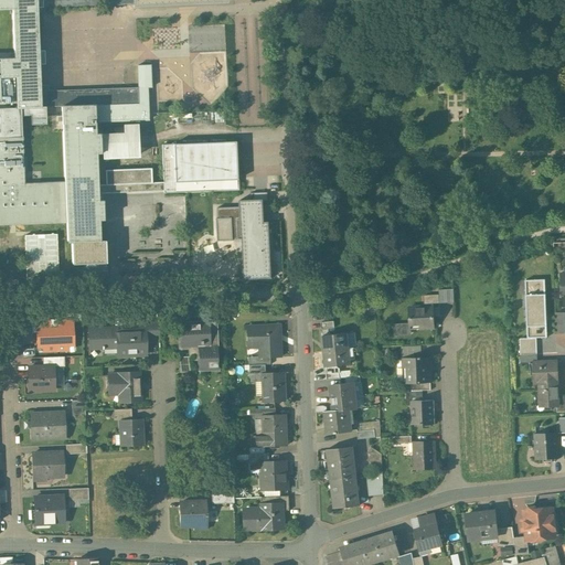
[(0,0),(0,85),(40,84),(39,65),(45,64),(44,51),(38,51),(36,8),(43,8),(42,0),(0,0)]
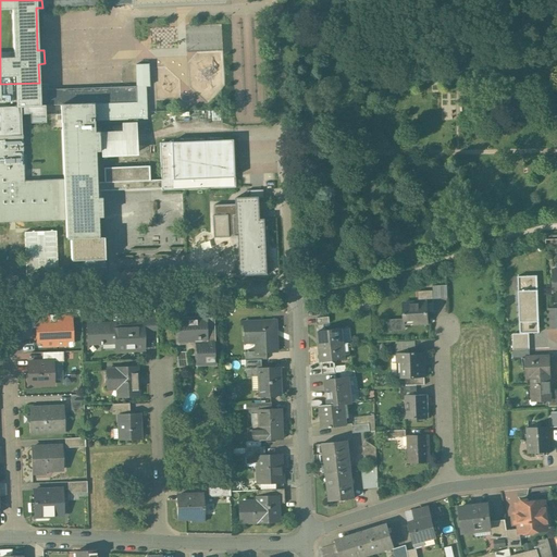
[(148,64),(135,65),(136,86),(145,86),(149,86),(148,64)]
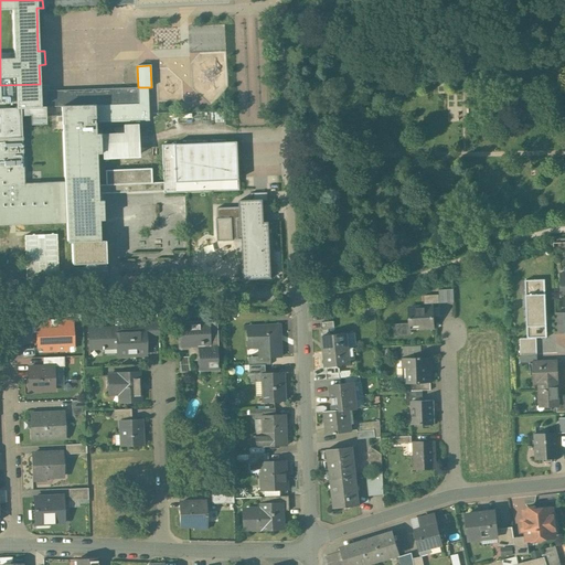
[(65,183),(23,184),(21,108),(40,107),(40,84),(0,85),(0,224),(67,223),(67,242),(72,242),(99,241),(98,220),(103,220),(103,201),(98,201),(96,153),(100,153),(99,135),(95,135),(95,123),(149,120),(147,87),(138,87),(139,104),(62,107),(65,183)]
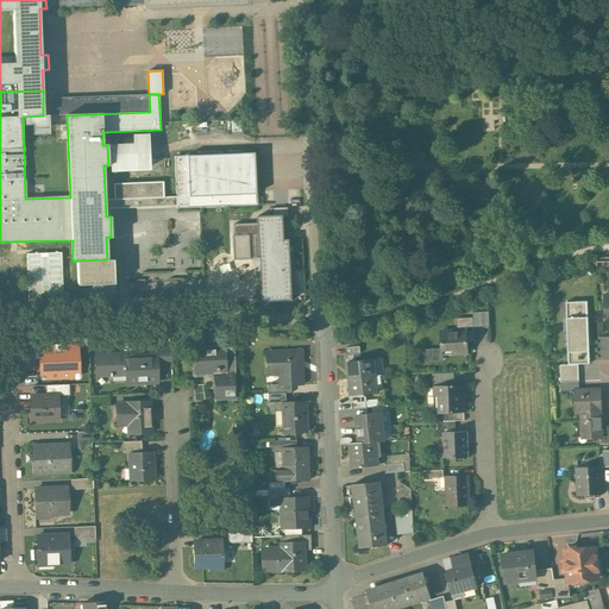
[(148,137),(123,138),(123,146),(111,148),(112,169),(149,168),(148,137)]
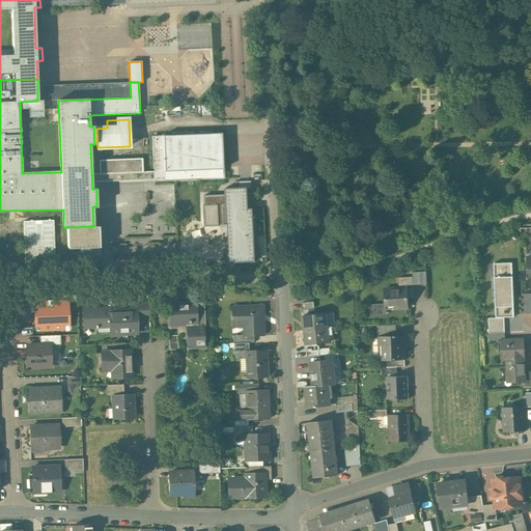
[(223,134),(152,137),(155,182),(225,178),(223,134)]
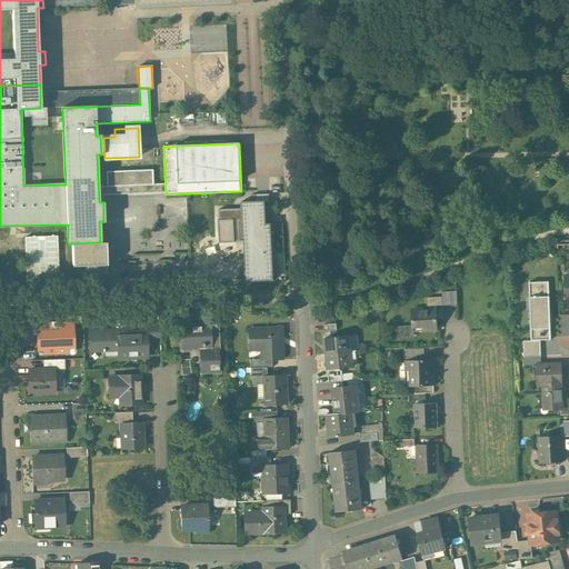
[(152,170),(106,172),(107,187),(153,185),(152,170)]
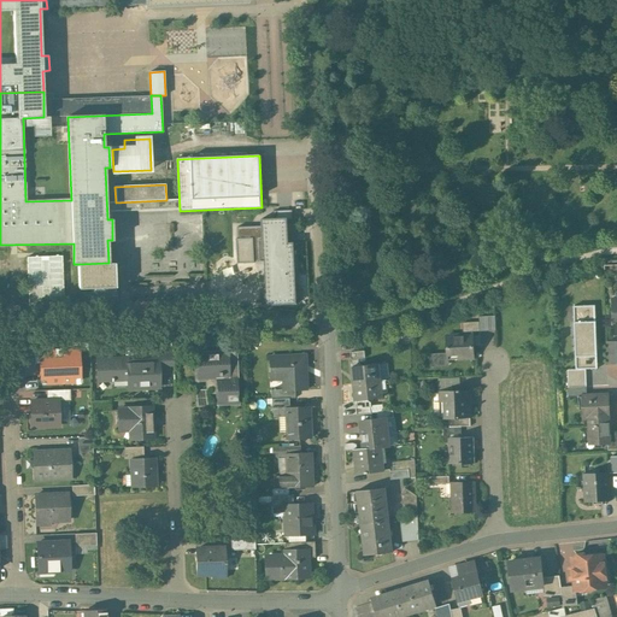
[(292,210),(274,211),(274,219),(287,218),(287,221),(293,219),(292,210)]
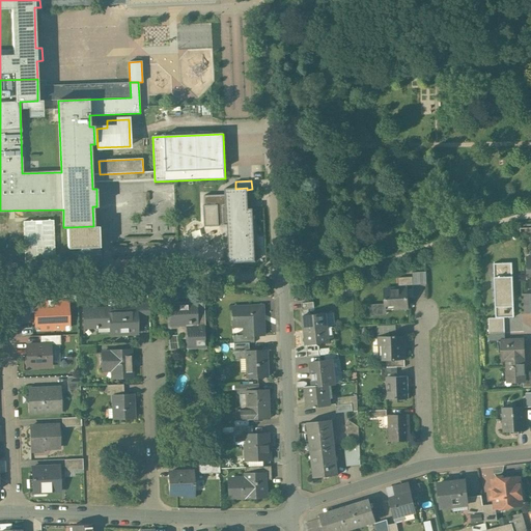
[(235,189),(225,189),(226,194),(203,195),(205,224),(226,223),(228,260),(254,259),(252,210),(248,210),(247,190),(247,188),(235,189)]
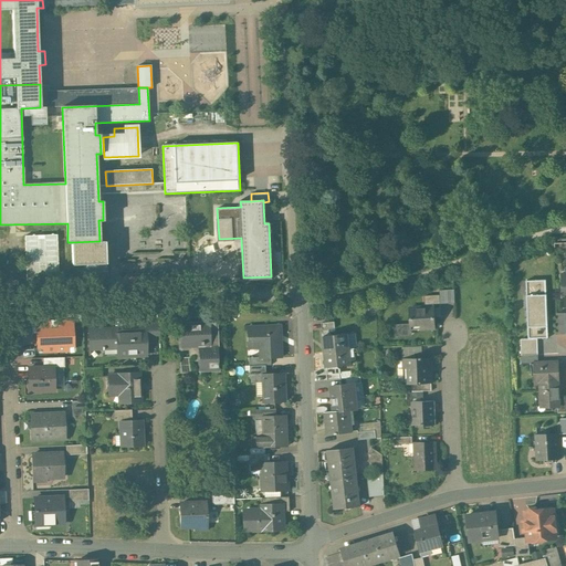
[(59,275),(59,233),(25,233),(25,275),(59,275)]
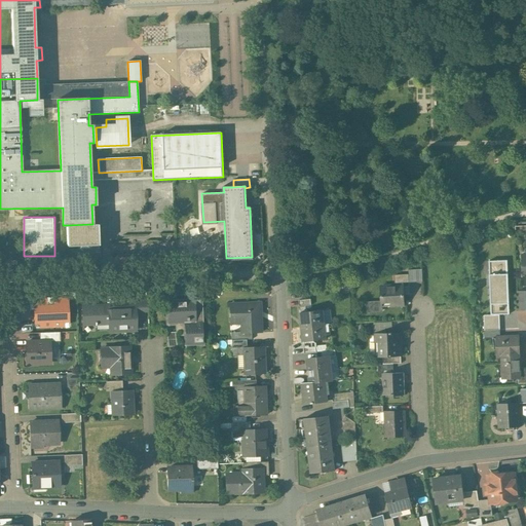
[(92,224),(67,225),(67,247),(99,246),(98,224),(92,224)]
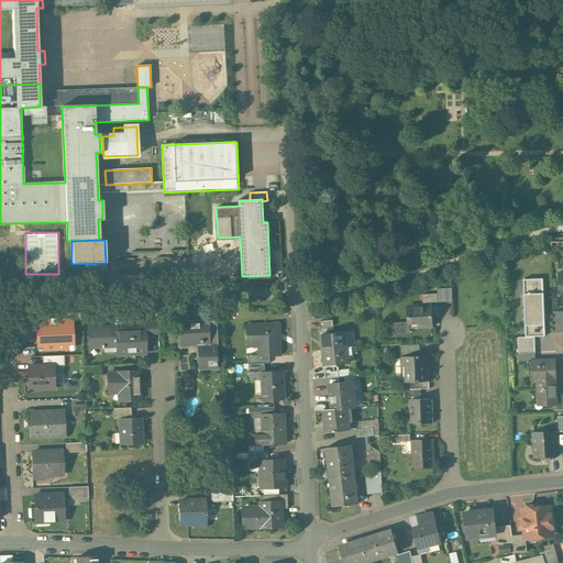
[(562,312),(553,312),(553,332),(562,331),(562,275),(559,276),(560,291),(562,290),(562,309),(562,310),(562,312)]
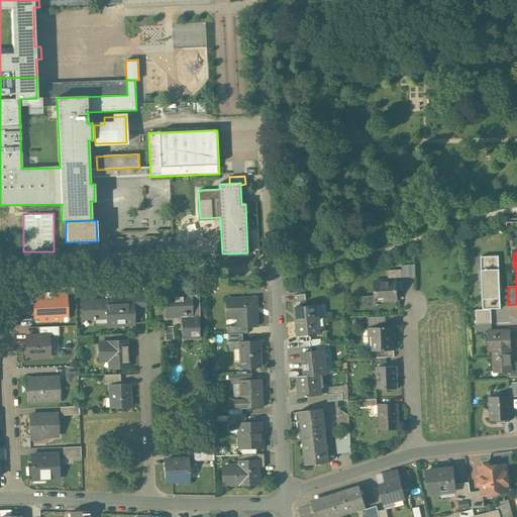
[(498,255),(481,256),(483,310),(491,309),(501,309),(498,255)]
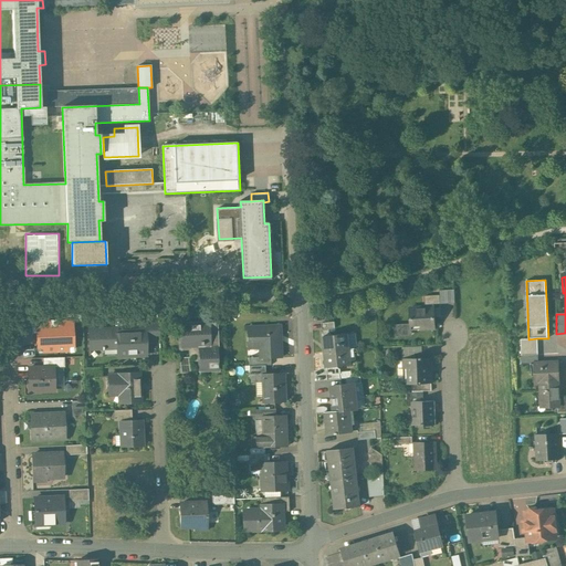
[(426,308),(409,308),(410,328),(435,327),(435,304),(440,304),(440,295),(425,295),(426,308)]
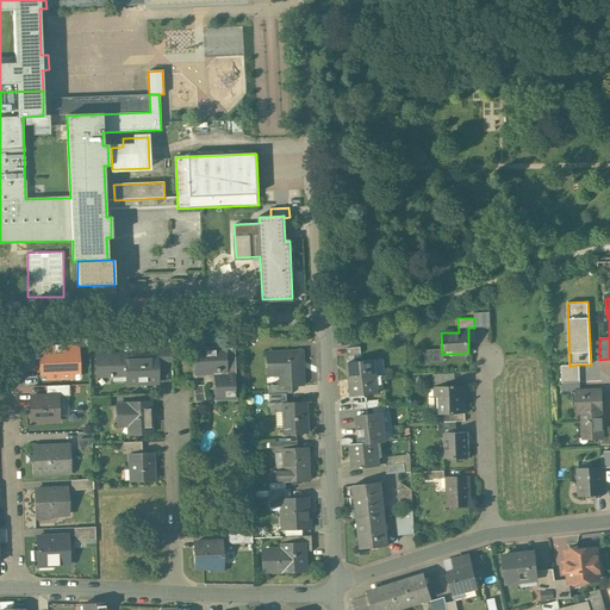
[(79,372),(78,347),(67,347),(63,347),(62,344),(54,344),(54,347),(38,348),(39,350),(33,350),(35,360),(39,360),(39,373),(47,373),(47,379),(73,378),(73,372),(79,372)]
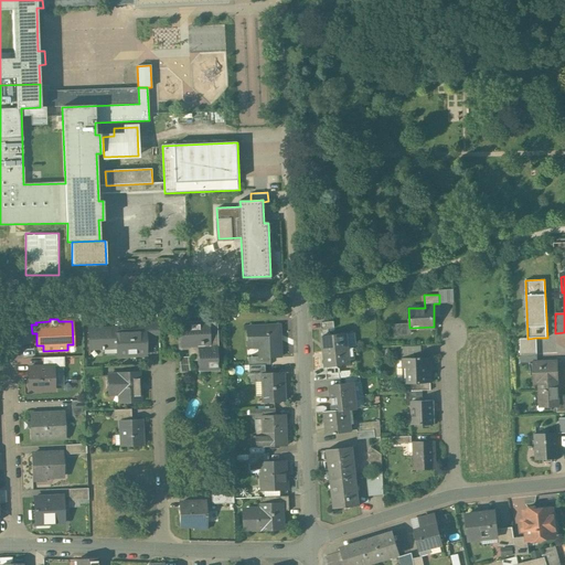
[(158,320),(138,321),(139,331),(146,331),(146,334),(159,334),(158,320)]
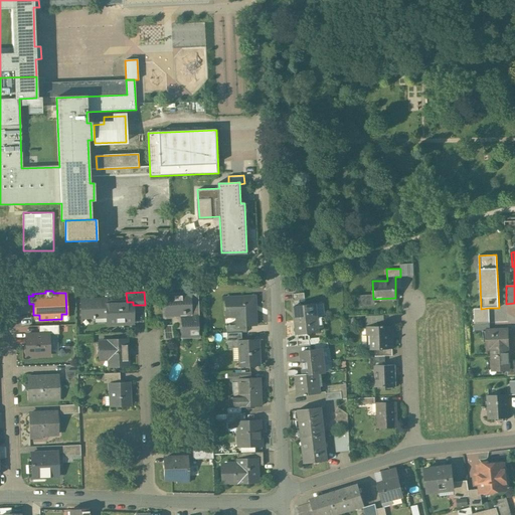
[(181,337),(181,336),(198,335),(197,295),(162,297),(164,326),(175,325),(175,337),(181,337)]
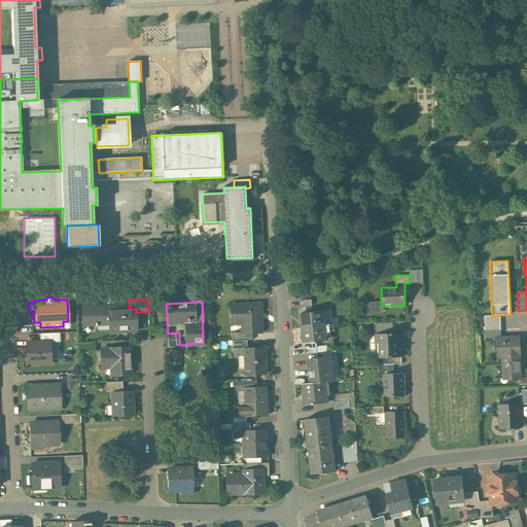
[(260,304),(230,306),(231,323),(243,322),(244,332),(244,334),(252,334),(261,332),(260,304)]
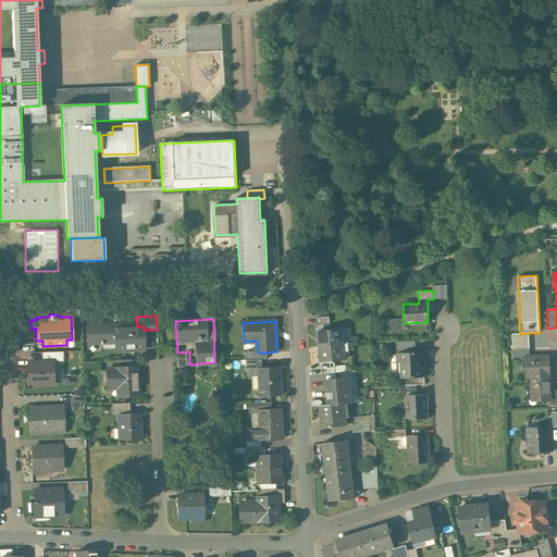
[(137,326),(115,327),(115,323),(87,324),(88,344),(101,344),(101,345),(102,345),(102,343),(103,341),(114,339),(115,350),(145,349),(144,330),(144,326),(137,326)]
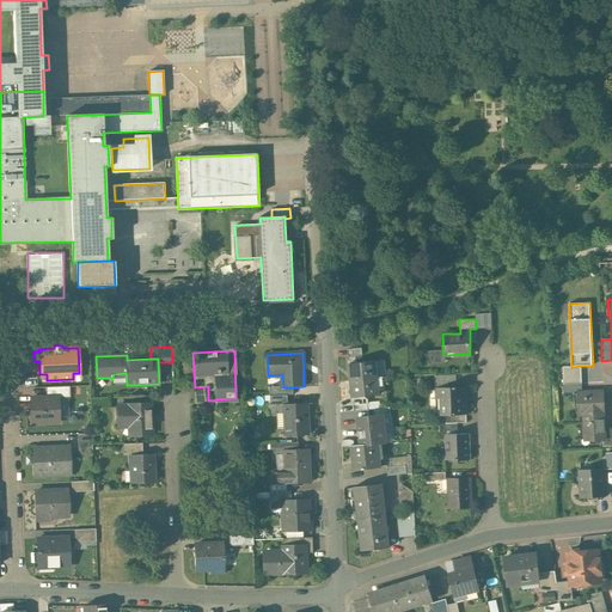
[(375,361),(357,363),(357,360),(356,360),(355,356),(349,356),(349,363),(350,375),(350,374),(352,380),(377,378),(375,361)]
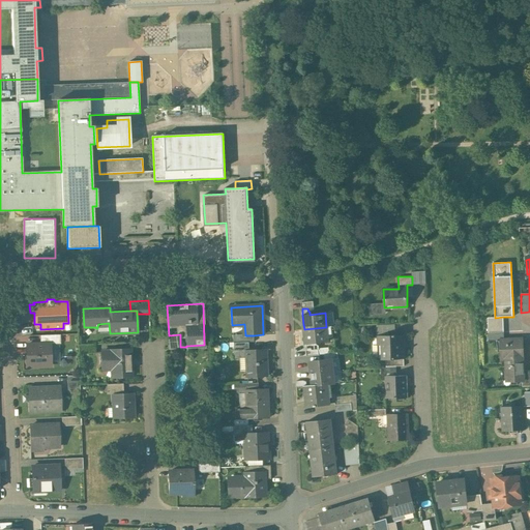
[(495,318),(488,318),(488,332),(503,332),(503,317),(495,318)]
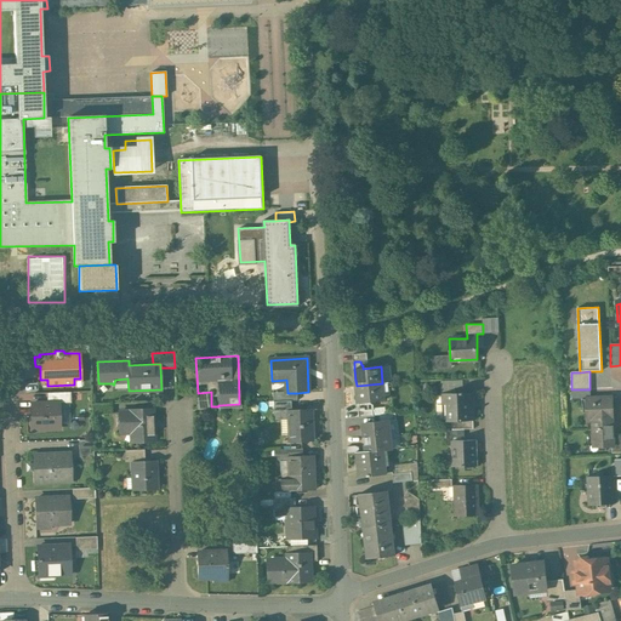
[(465,392),(465,380),(443,380),(443,392),(465,392)]
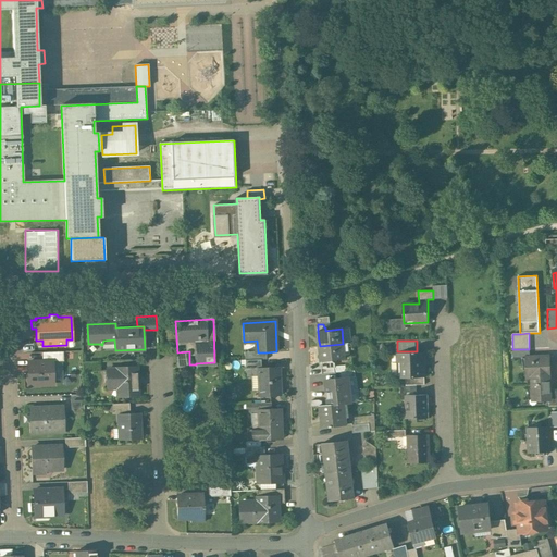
[(343,344),(320,346),(320,351),(321,361),(322,368),(334,367),(334,368),(335,368),(334,363),(331,361),(331,360),(345,359),(344,355),(348,355),(349,355),(350,355),(348,343),(343,344)]
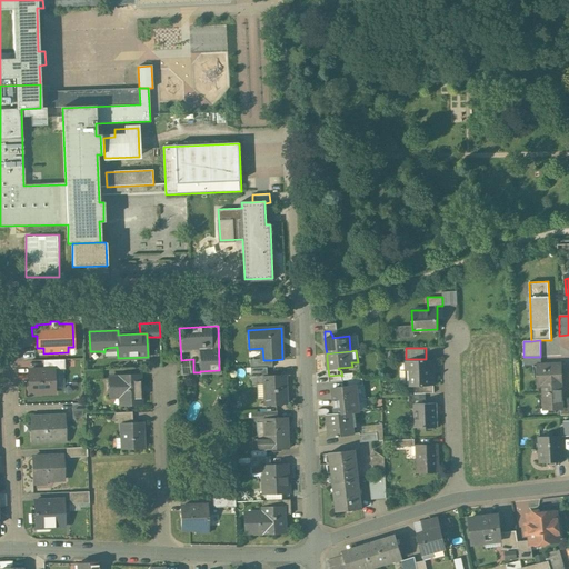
[(540,357),(523,357),(525,367),(537,366),(541,365),(540,357)]
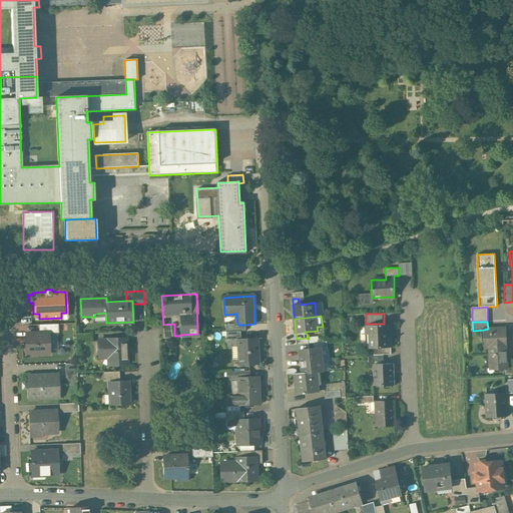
[(52,324),(38,325),(39,333),(49,333),(49,334),(53,334),(52,324)]
